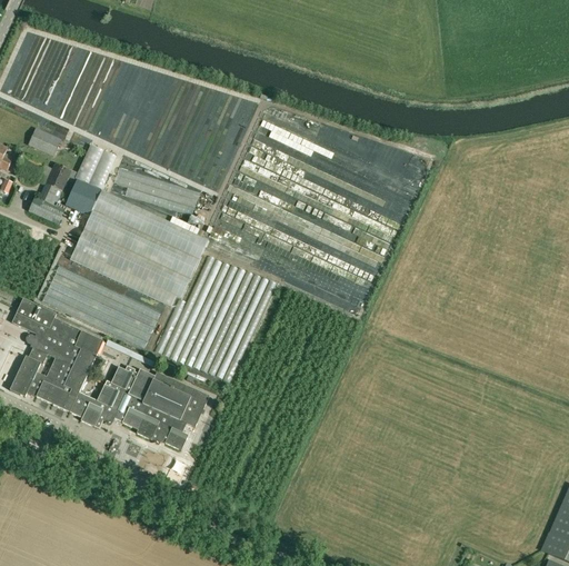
[(53,156),(61,139),(36,127),(28,144),(53,156)]
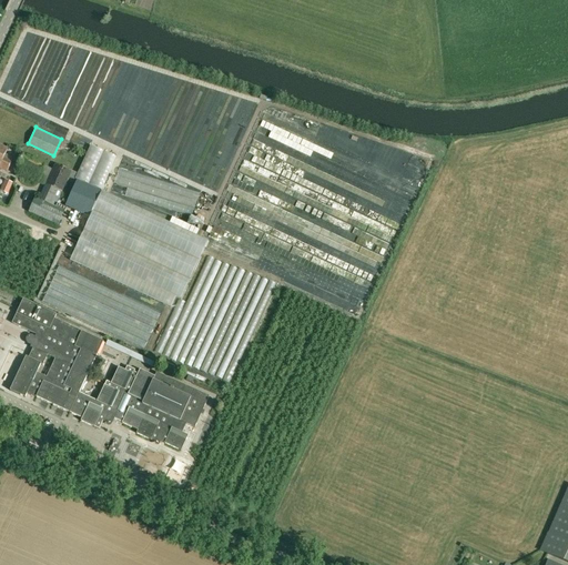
[(0,165),(7,169),(11,157),(7,155),(9,152),(4,151),(7,145),(0,141),(0,165)]
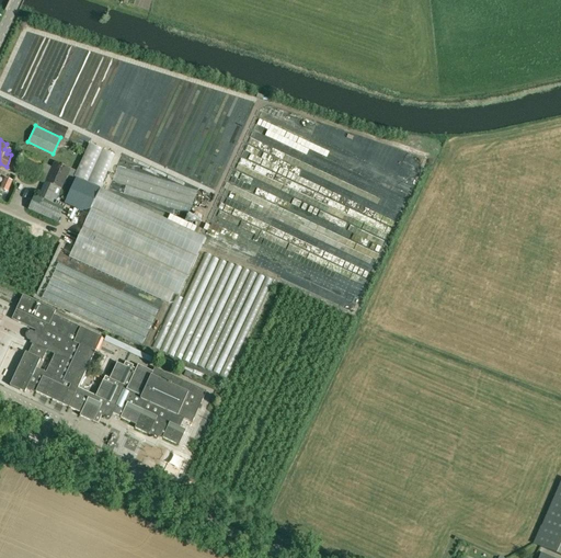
[(148,185),(106,177),(98,214),(129,220),(132,214),(133,214),(134,207),(141,208),(142,200),(145,200),(146,194),(152,195),(155,184),(153,184),(153,181),(194,189),(197,174),(116,158),(113,173),(144,180),(144,179),(149,180),(148,185)]
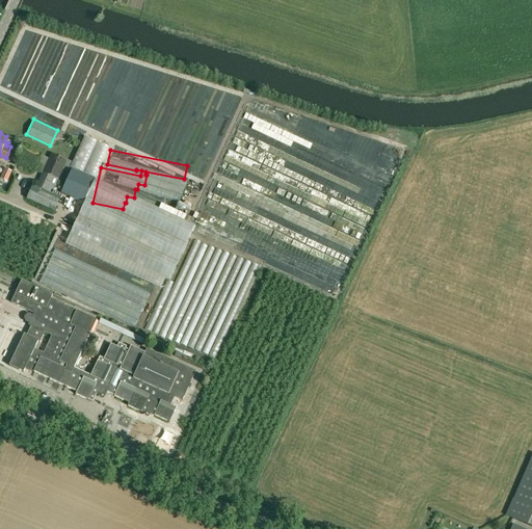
[(50,151),(48,157),(42,170),(35,185),(50,191),(62,163),(69,166),(71,160),(50,151)]
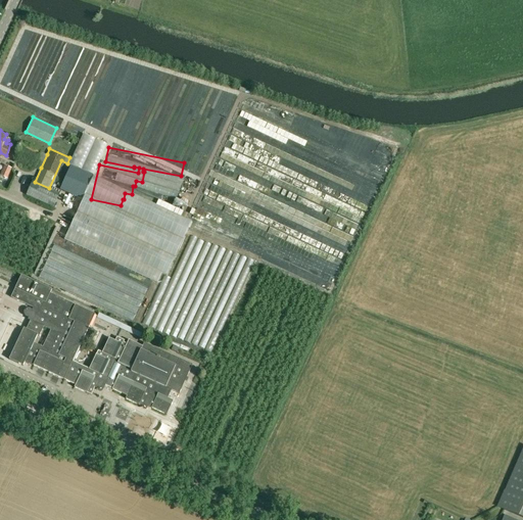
[(82,197),(92,173),(69,163),(59,187),(82,197)]
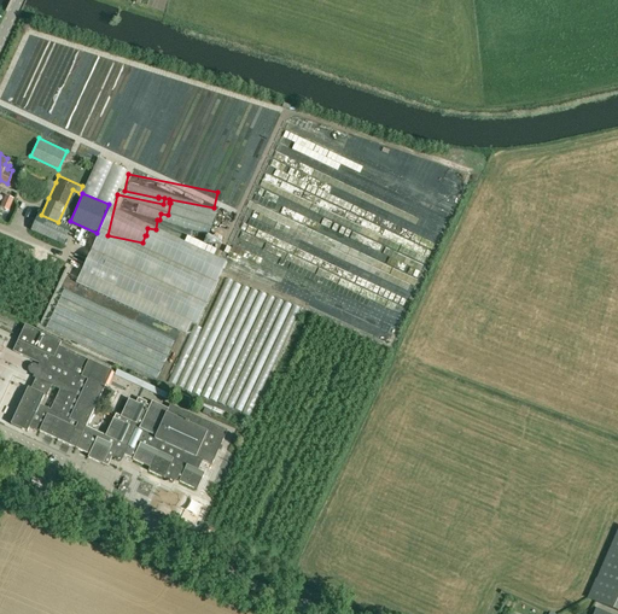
[(41,215),(38,214),(30,228),(63,243),(69,227),(58,222),(41,215)]
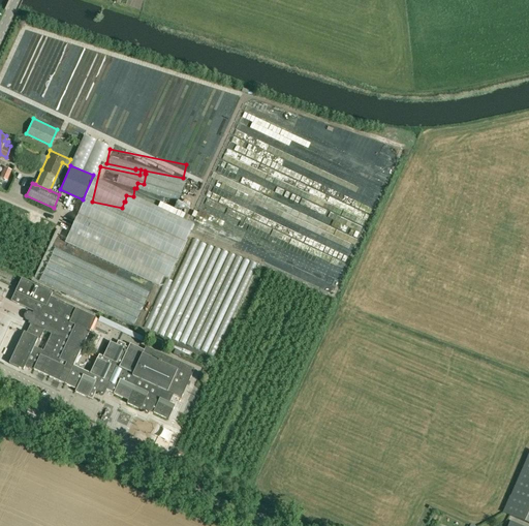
[(165,221),(167,213),(153,209),(151,218),(165,221)]
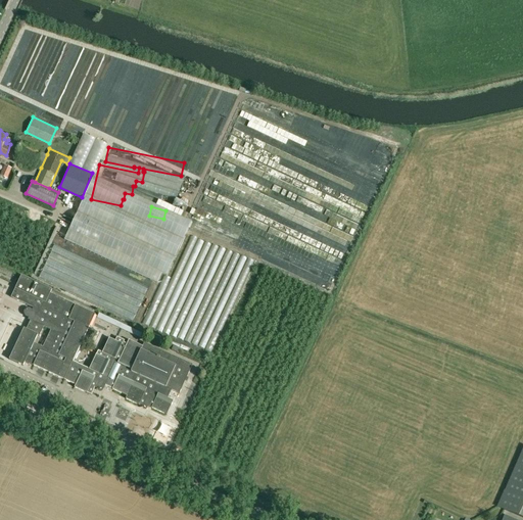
[(69,223),(73,215),(65,211),(62,220),(69,223)]
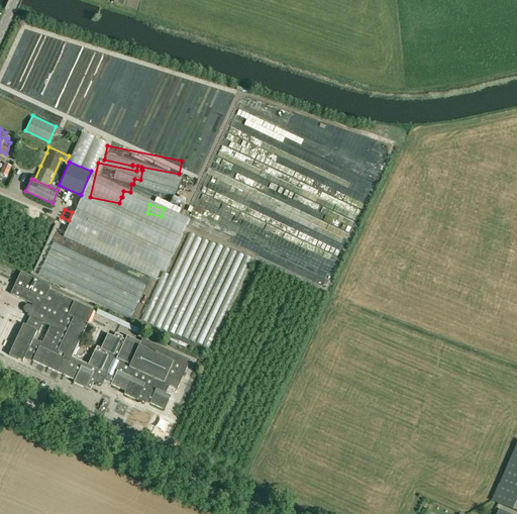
[(177,224),(141,316),(164,325),(172,328),(172,329),(180,332),(181,331),(188,333),(188,334),(203,340),(238,248),(235,247),(223,281),(209,275),(222,241),(207,235),(207,236),(200,233),(200,232),(177,224)]
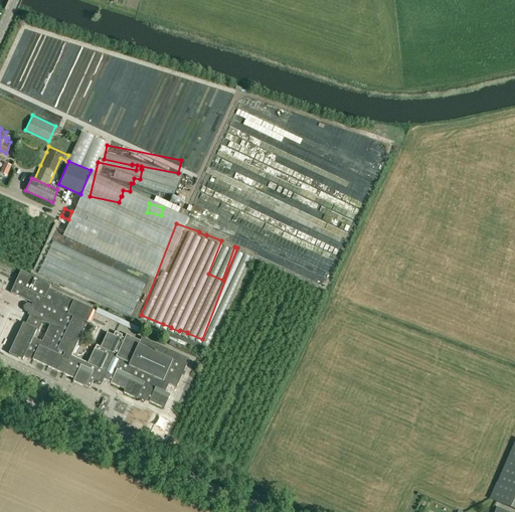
[(124,390),(140,397),(145,388),(149,390),(146,397),(164,405),(170,392),(165,390),(169,381),(176,385),(189,357),(142,335),(141,339),(127,332),(125,336),(122,334),(123,333),(115,330),(114,333),(107,330),(101,344),(97,343),(95,346),(88,360),(72,353),(94,307),(74,298),(70,306),(68,305),(71,297),(49,287),(51,283),(21,269),(11,291),(32,301),(27,312),(30,313),(26,322),(23,321),(9,351),(23,357),(25,353),(74,376),(73,379),(90,386),(94,377),(96,378),(103,377),(125,387),(124,390)]
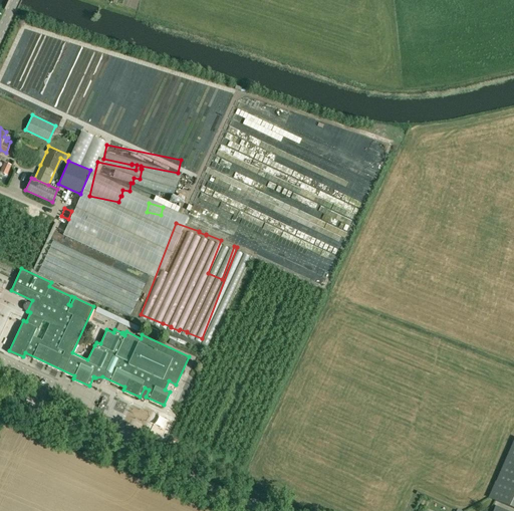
[(513,506),(513,438),(489,496),(513,506)]
